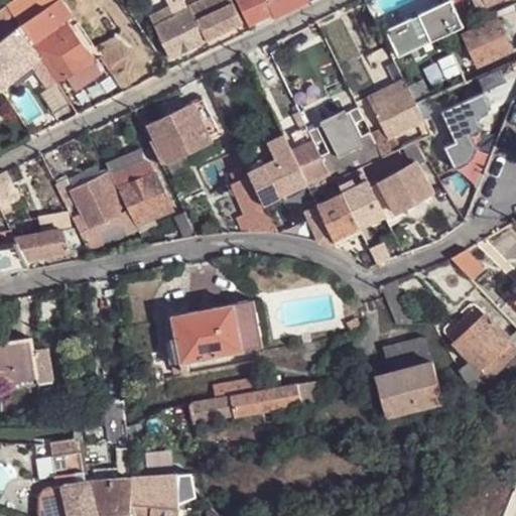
[(3,0),(8,6),(20,24),(56,0),(17,0),(14,2),(11,0),(3,0)]
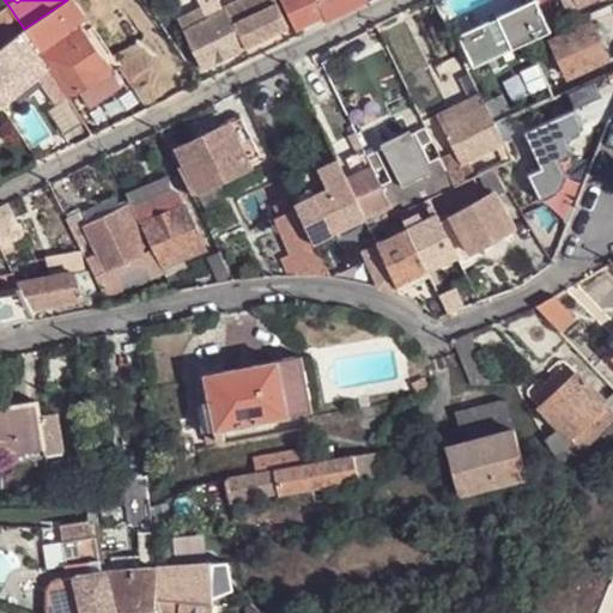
[(74,0),(67,0),(24,29),(38,52),(68,98),(79,91),(91,110),(123,90),(104,60),(102,61),(77,24),(86,17),(74,0)]
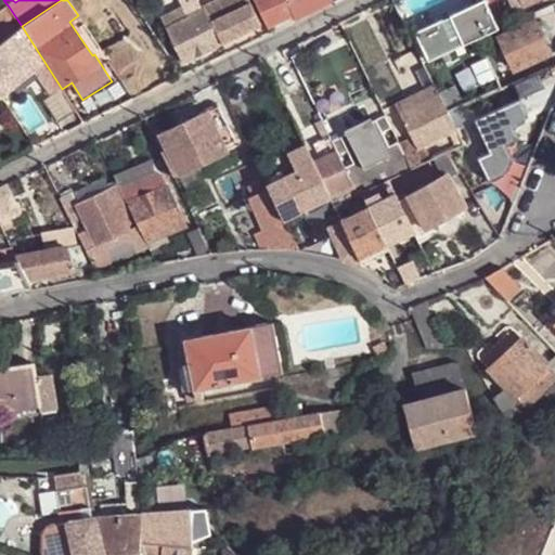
[(222,44),(261,26),(248,0),(215,0),(201,8),(202,11),(204,10),(222,44)]
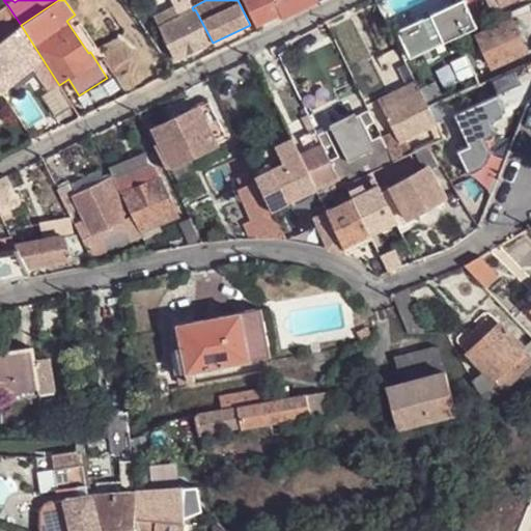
[(282,20),(302,10),(296,0),(243,0),(256,27),(280,15),(282,20)]
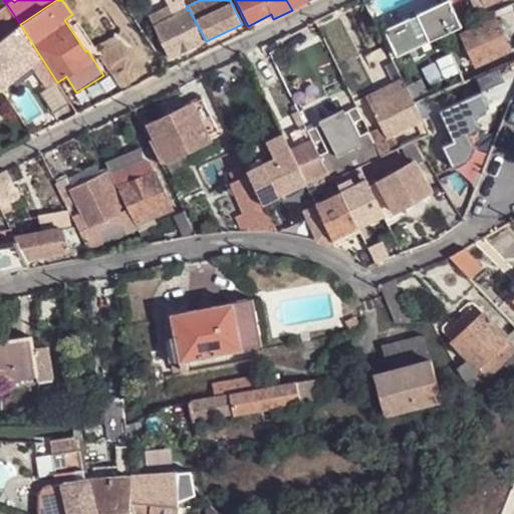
[(286,0),(292,10),(308,3),(306,0),(286,0)]
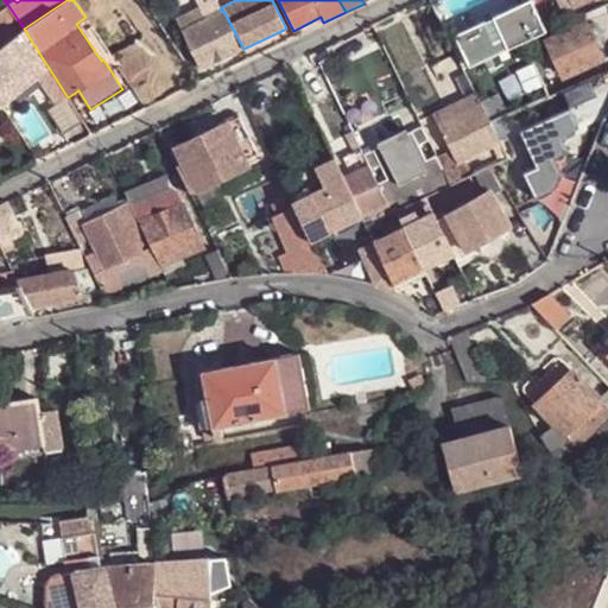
[(510,49),(548,31),(533,0),(494,17),(510,49)]
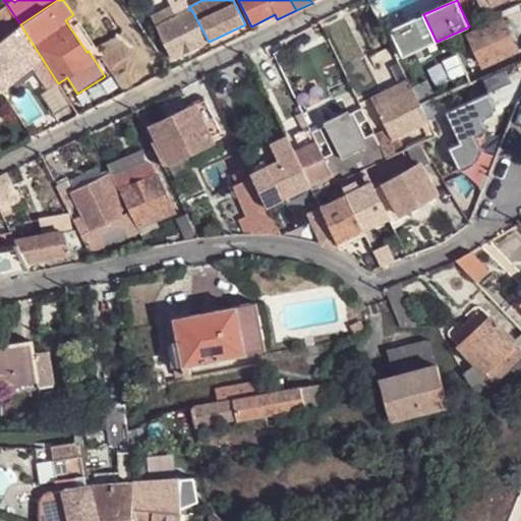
[(480,0),(485,8),(495,4),(491,0),(480,0)]
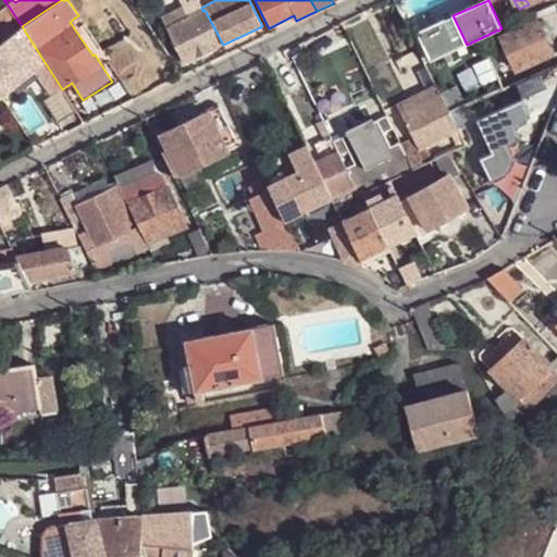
[(168,27),(193,14),(187,4),(163,16),(168,27)]
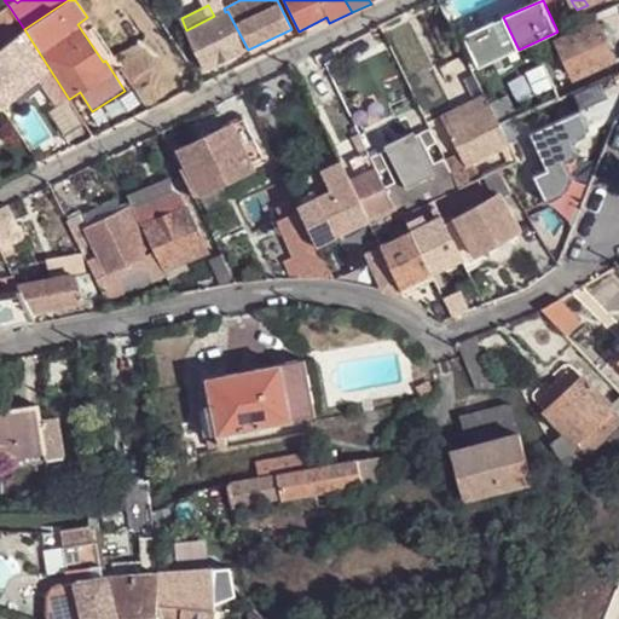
[(10,7),(0,13),(0,35),(6,42),(24,29),(10,7)]
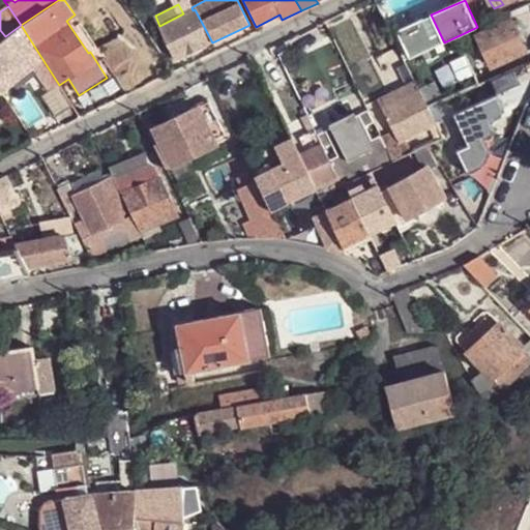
[(175,60),(212,42),(195,9),(193,10),(183,13),(159,26),(158,26),(175,60)]
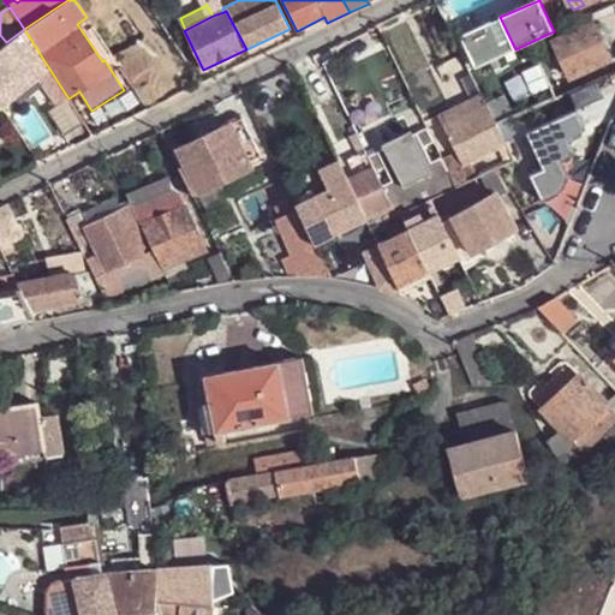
[(476,67),(515,49),(500,17),(461,35),(476,67)]
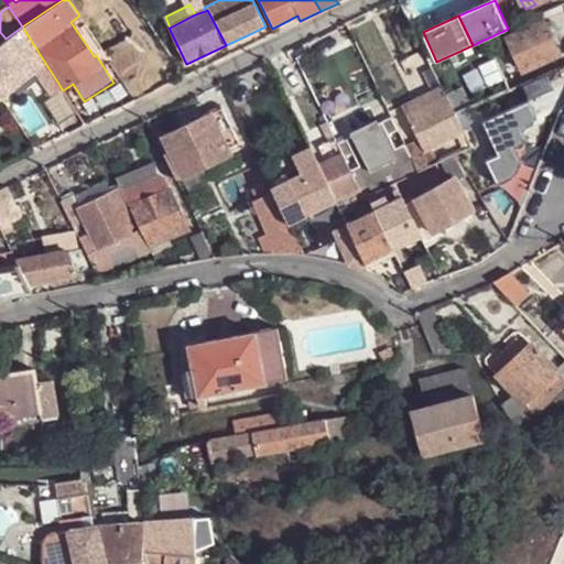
[(560,55),(545,22),(510,38),(524,71),(560,55)]
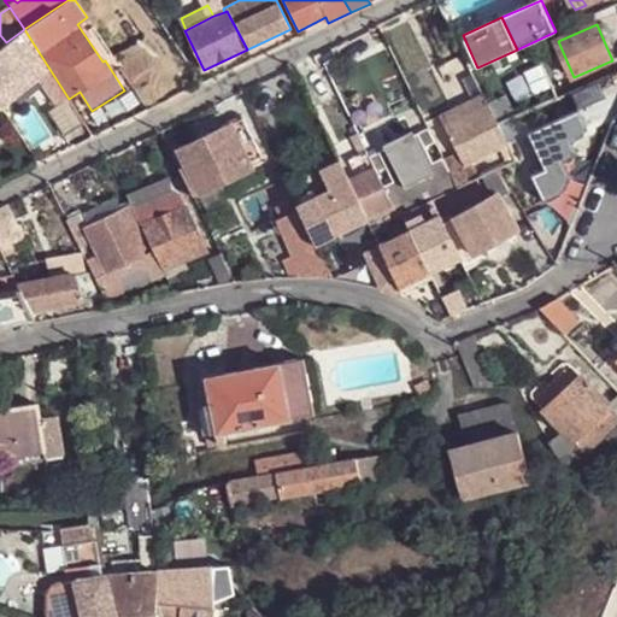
[(0,81),(3,81),(29,60),(39,52),(24,29),(6,42),(0,47),(0,81)]
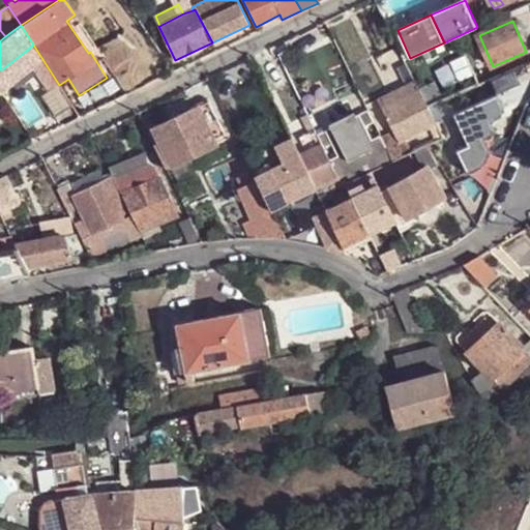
[(139,72),(165,57),(147,30),(122,48),(139,72)]
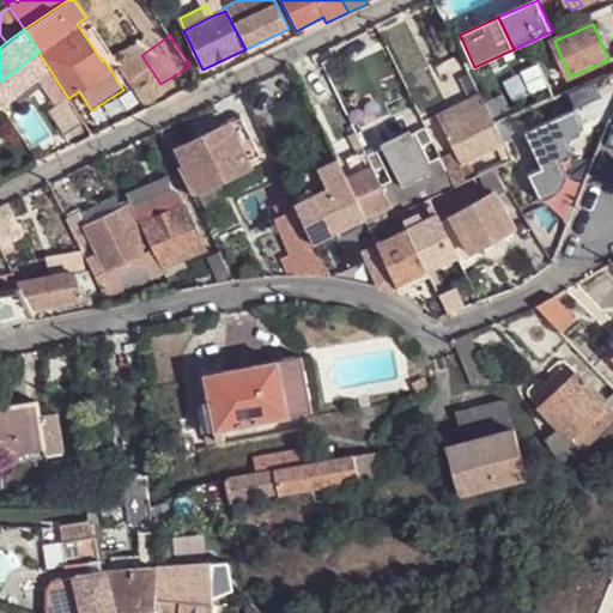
[(59,104),(68,98),(38,52),(29,60),(38,74),(59,104)]
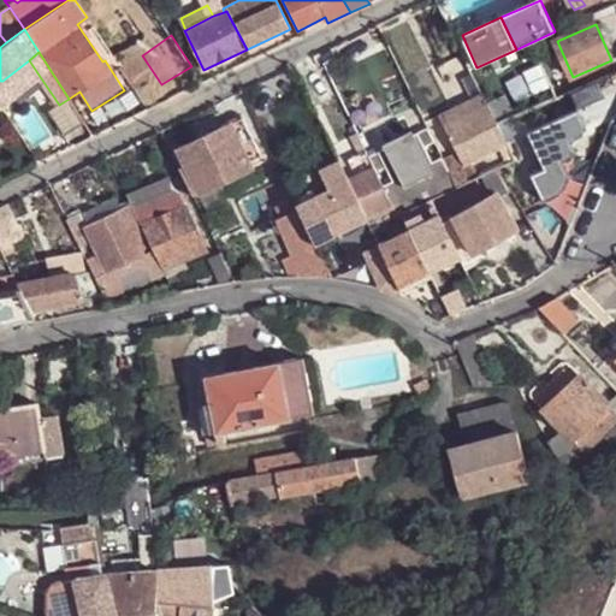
[(39,75),(29,60),(3,81),(11,95),(39,75)]
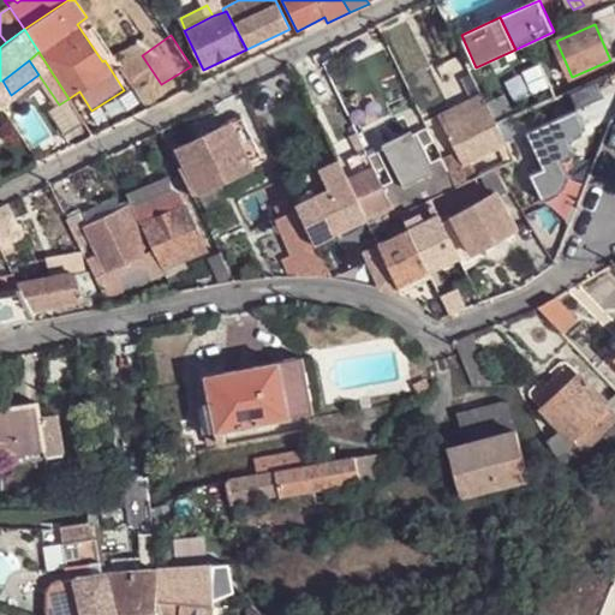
[(464,79),(472,99),(482,94),(473,75),(464,79)]
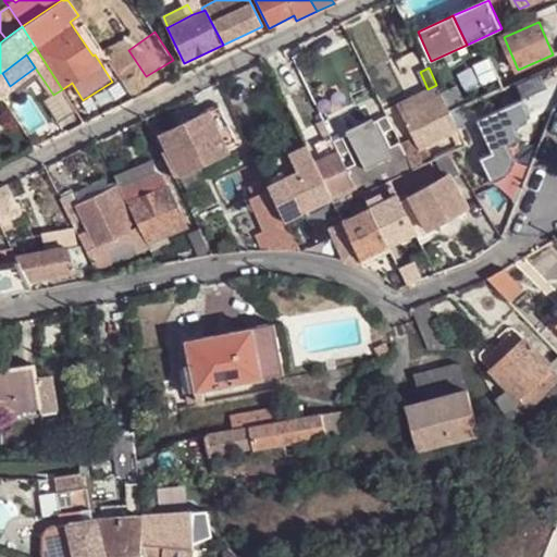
[(10,86),(2,73),(0,73),(0,93),(2,97),(12,89),(10,86)]
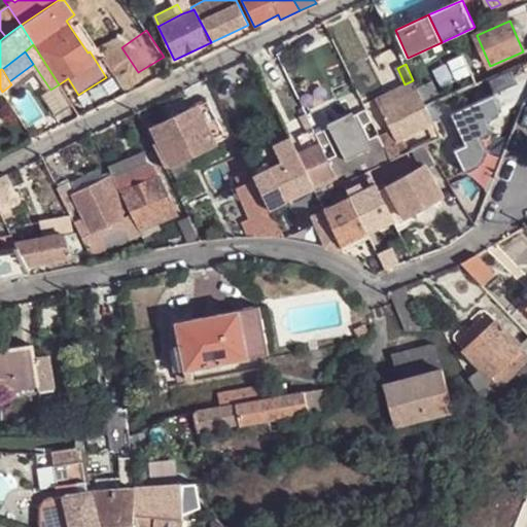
[(449,78),(447,70),(436,73),(438,81),(449,78)]
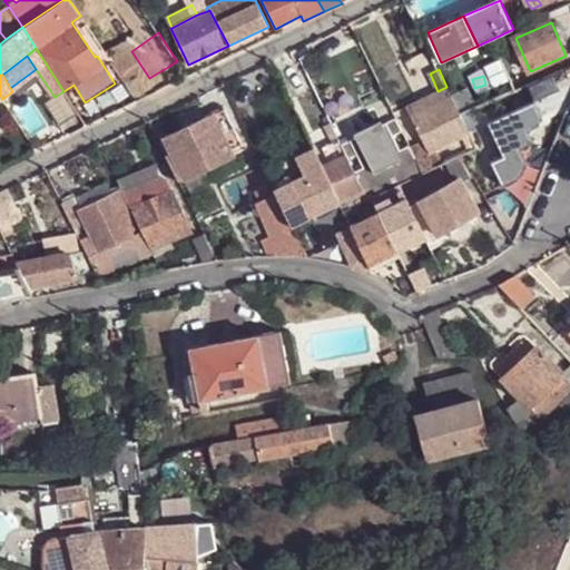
[(460,82),(448,88),(452,98),(460,115),(473,109),(460,82)]
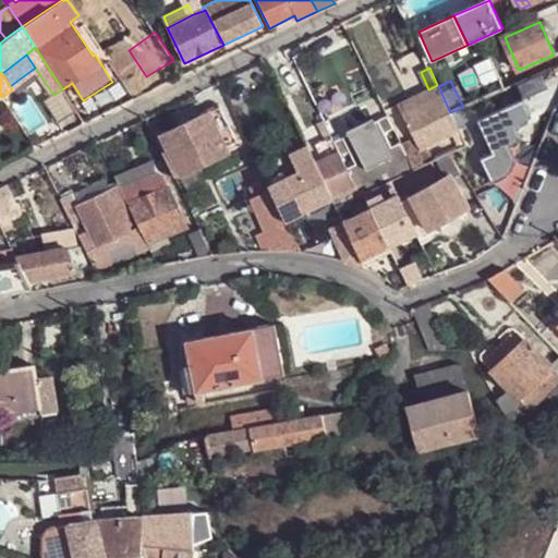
[(438,86),(437,85),(428,89),(420,94),(424,104),(443,96),(438,86)]
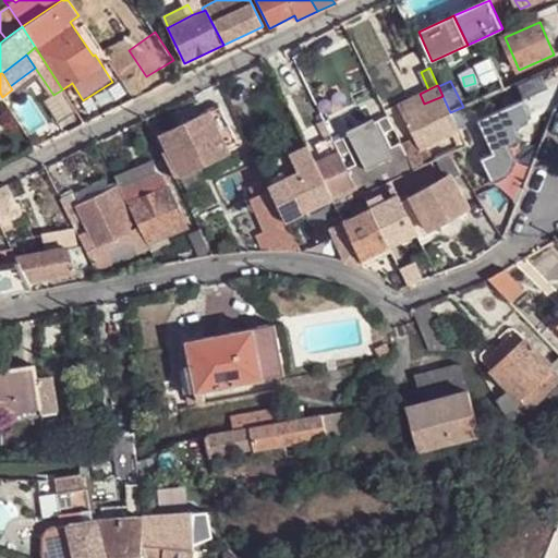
[(424,104),(420,94),(398,104),(401,109),(403,114),(424,104)]
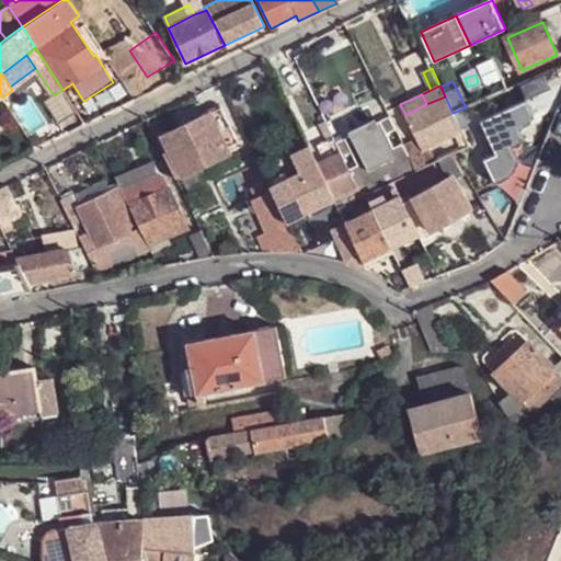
[(453,113),(445,96),(426,104),(405,115),(418,140),(422,149),(427,147),(461,132),(453,113)]
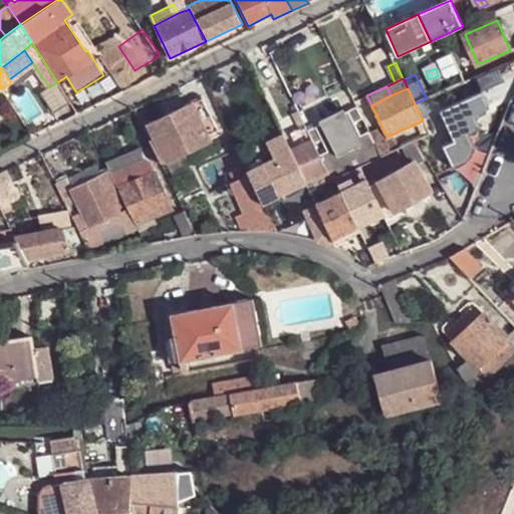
[(220,132),(204,95),(190,101),(191,104),(192,104),(207,137),(220,132)]
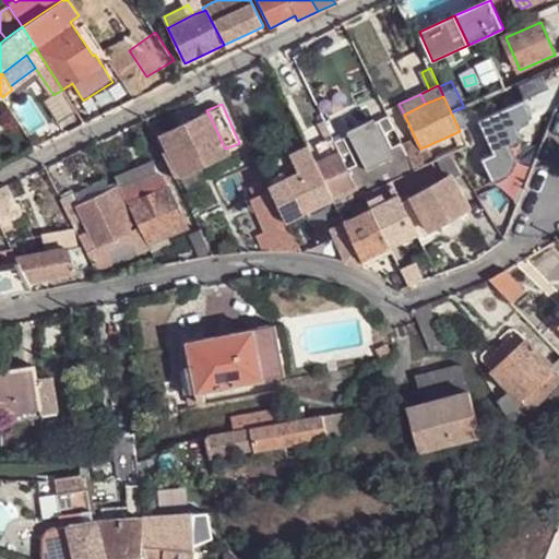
[(183,175),(228,153),(225,149),(209,114),(207,114),(164,134),(171,150),(181,173),(183,175)]
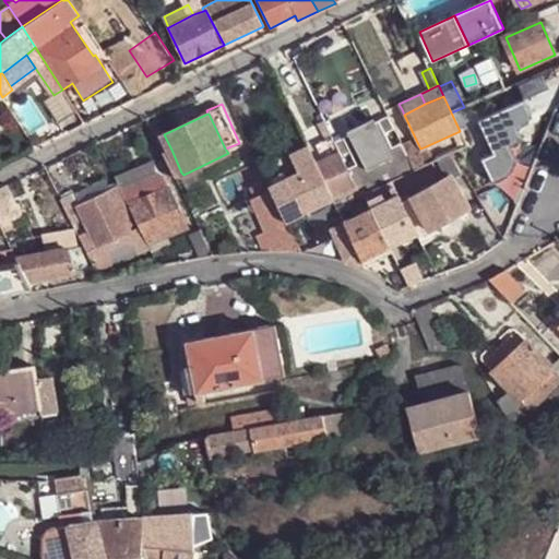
[(360,197),(415,170),(403,146),(402,144),(392,149),(385,134),(395,130),(389,117),(376,123),(373,119),(347,132),(349,135),(334,143),(340,153),(341,156),(351,153),(356,165),(347,169),(355,185),(360,197)]
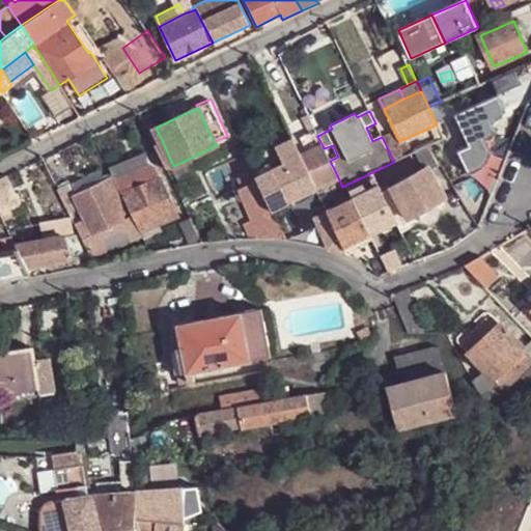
[(310,133),(315,130),(308,115),(303,117),(310,133)]
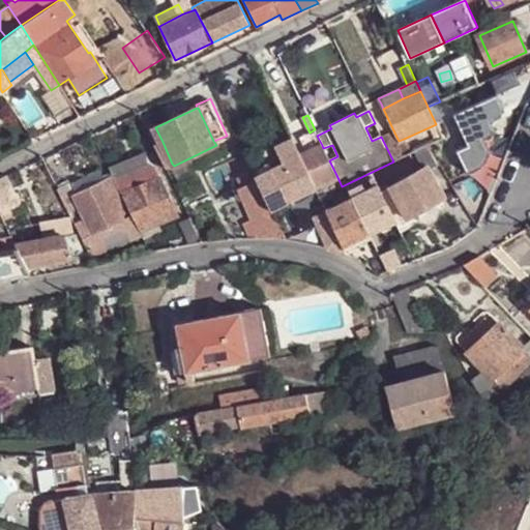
[(300,138),(307,152),(322,145),(317,136),(315,129),(310,133),(300,138)]
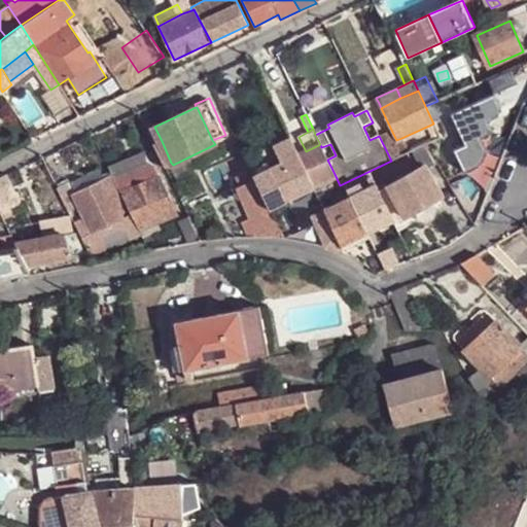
[(391,161),(408,152),(401,138),(396,140),(392,132),(380,138),(391,161)]
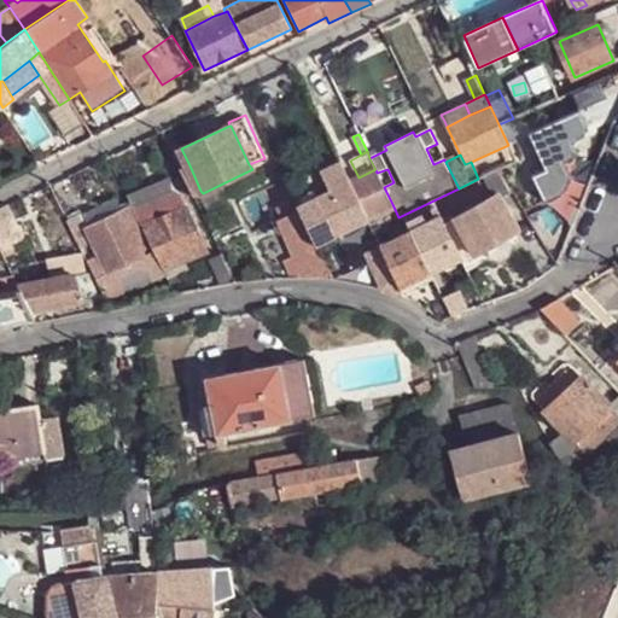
[(321,170),(331,191),(350,181),(340,162),(321,170)]
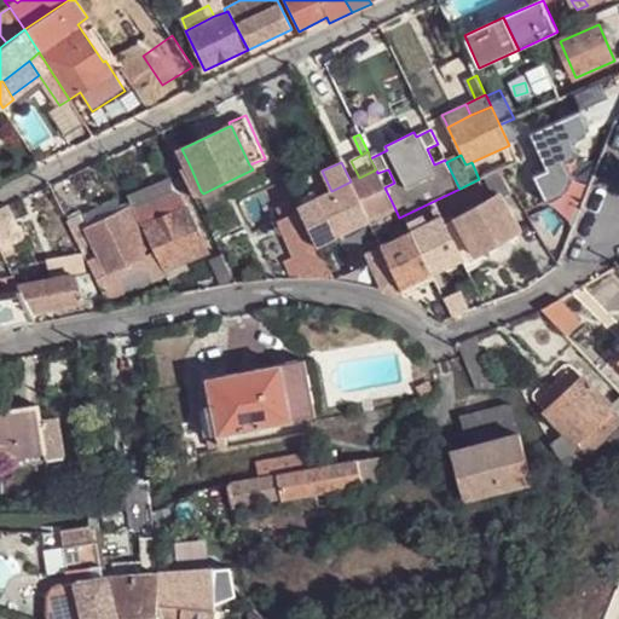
[(190,166),(181,169),(194,194),(194,195),(201,191),(190,166)]
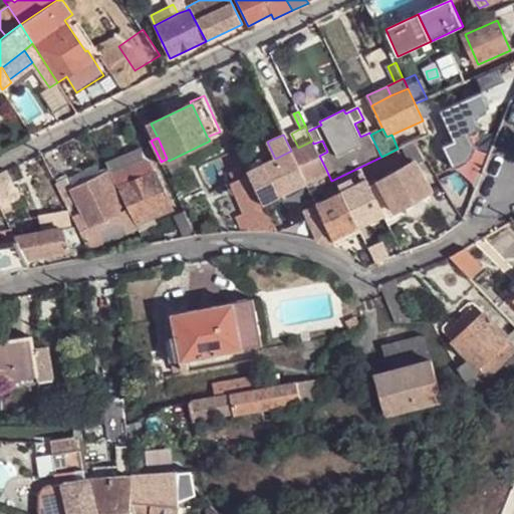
[(291,151),(305,180),(316,175),(326,170),(319,156),(314,145),(313,144),(312,141),(298,148),(291,151)]
